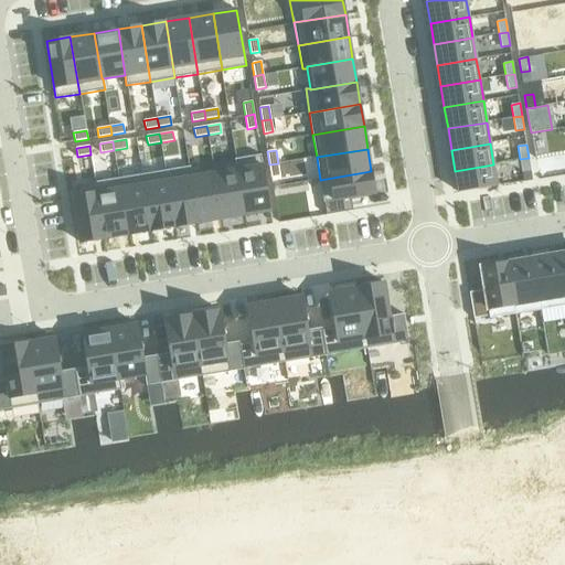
[(260,155),(235,159),(237,169),(238,169),(246,214),(270,210),(260,155)]
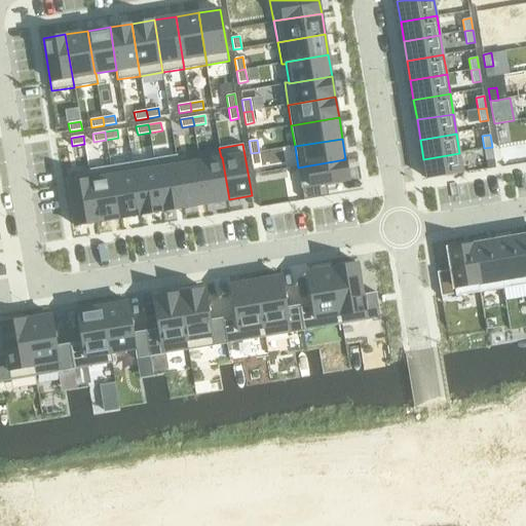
[(492,147),(484,148),(486,160),(494,158),(492,147)]
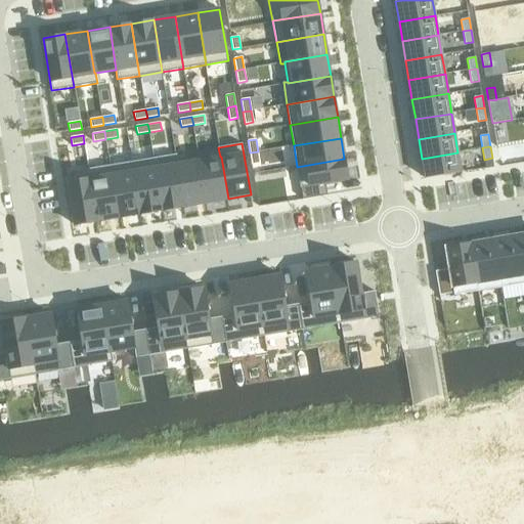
[(258,151),(250,153),(252,165),(260,164),(258,151)]
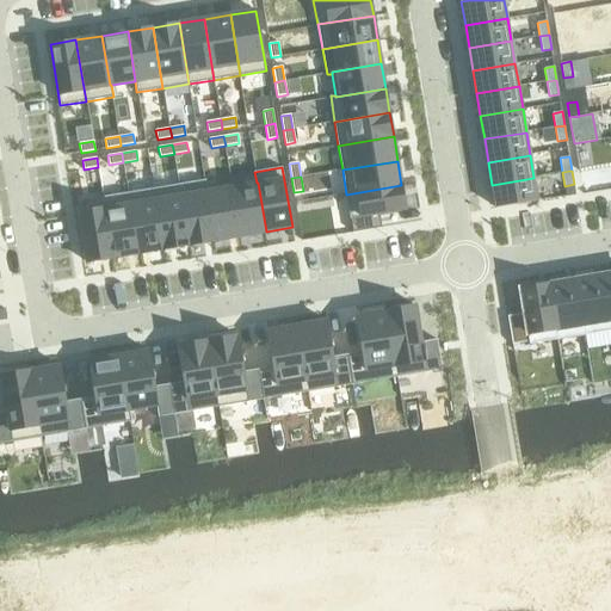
[(534,178),(492,185),(495,208),(538,201),(534,178)]
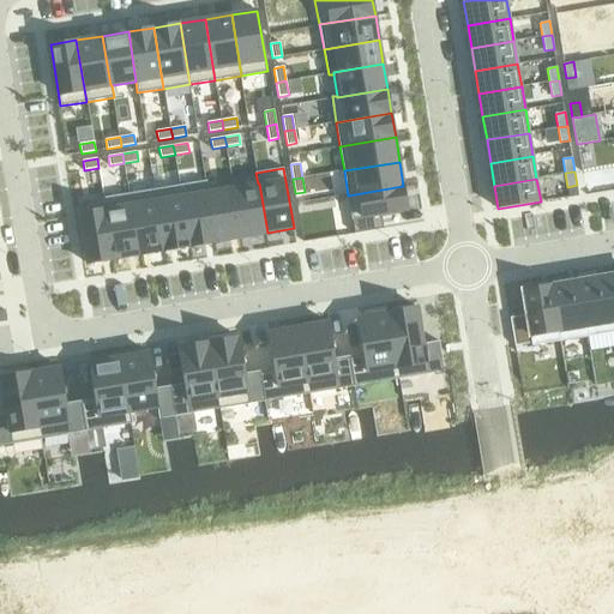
[(206,181),(180,185),(190,246),(216,241),(208,192),(209,192),(206,181)]
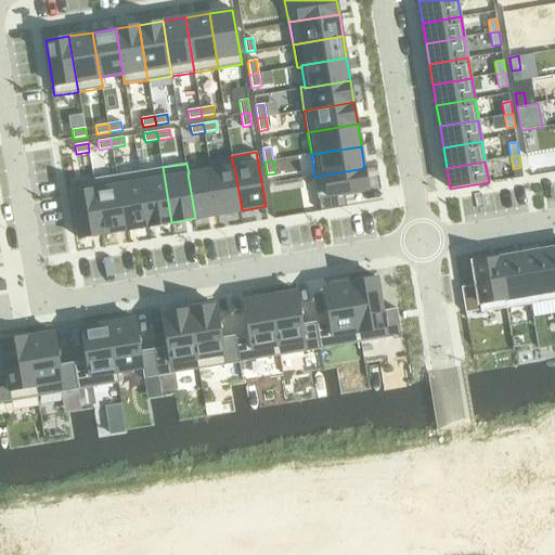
[(233,166),(211,170),(219,215),(242,210),(234,166),(233,166)]
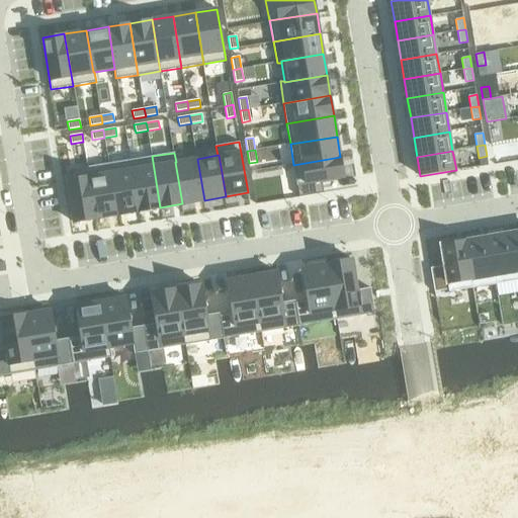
[(152,156),(130,160),(139,210),(160,207),(152,156)]
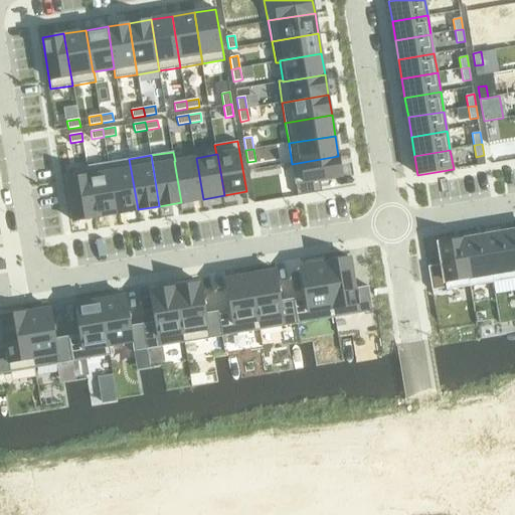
[(338,156),(292,164),(297,195),(322,191),(320,180),(342,176),(338,156)]
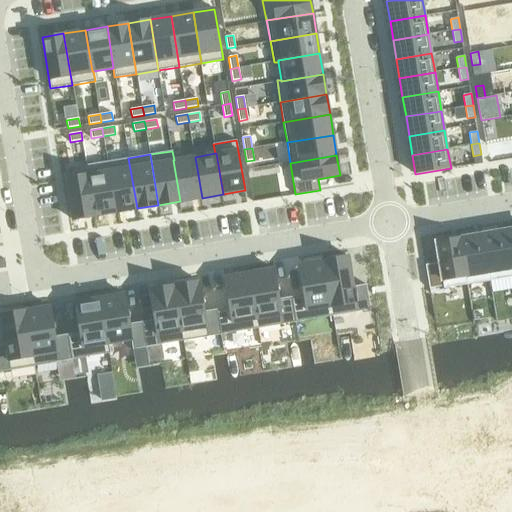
[(174,160),(173,160),(180,201),(202,198),(195,157),(174,160)]
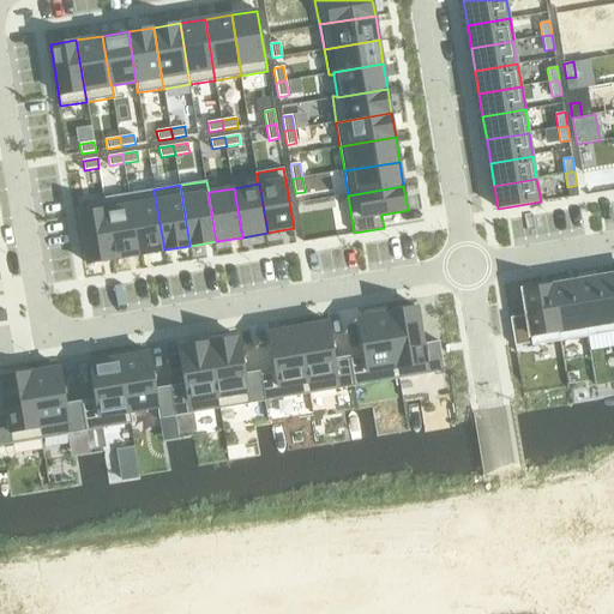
[(154,190),(128,193),(138,254),(164,250),(154,190)]
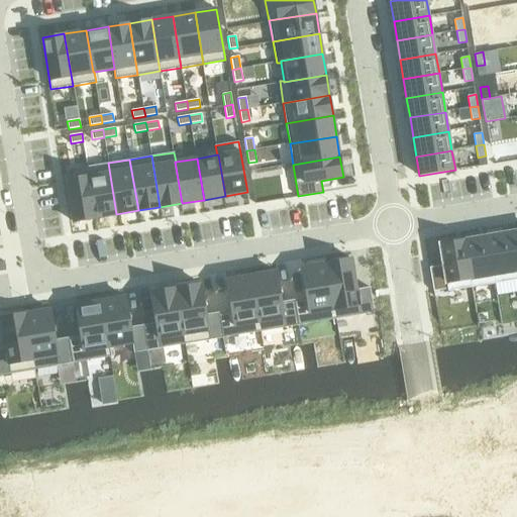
[(108,163),(86,167),(87,172),(95,218),(116,214),(108,163)]
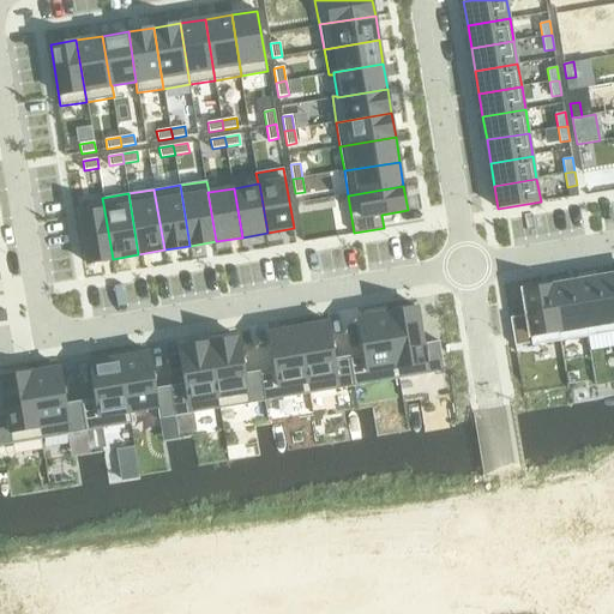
[(103,204),(78,208),(86,263),(113,259),(103,204)]
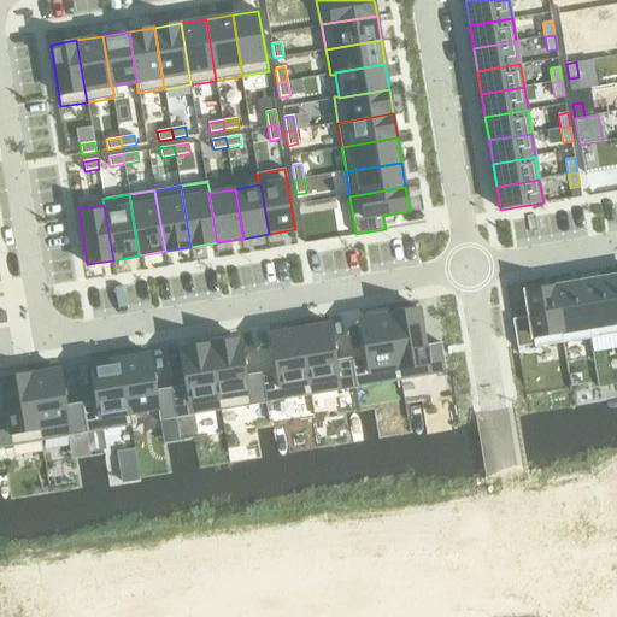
[(616,330),(609,277),(581,282),(589,338),(616,333),(616,330)]
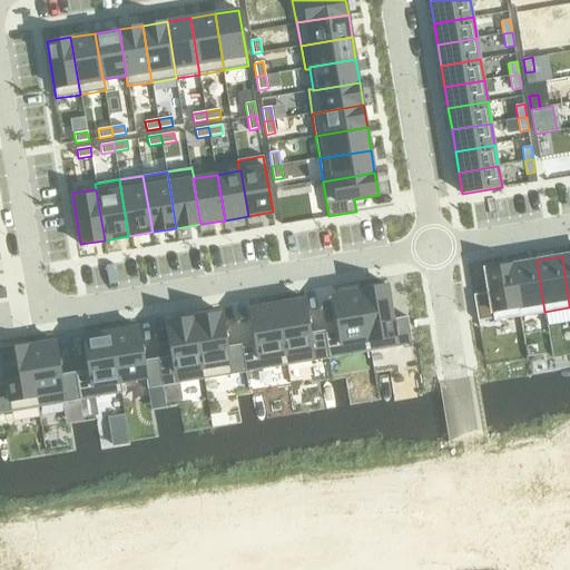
[(537,261),(511,265),(520,316),(544,312),(537,261)]
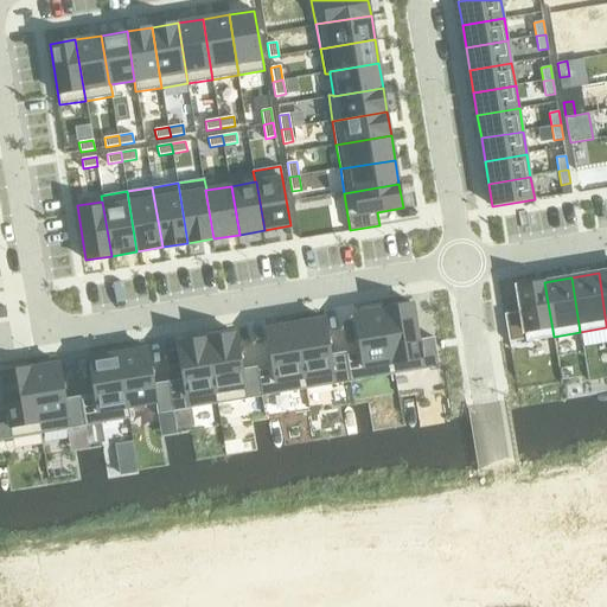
[(544,282),(517,287),(521,311),(525,339),(526,342),(554,337),(544,282)]
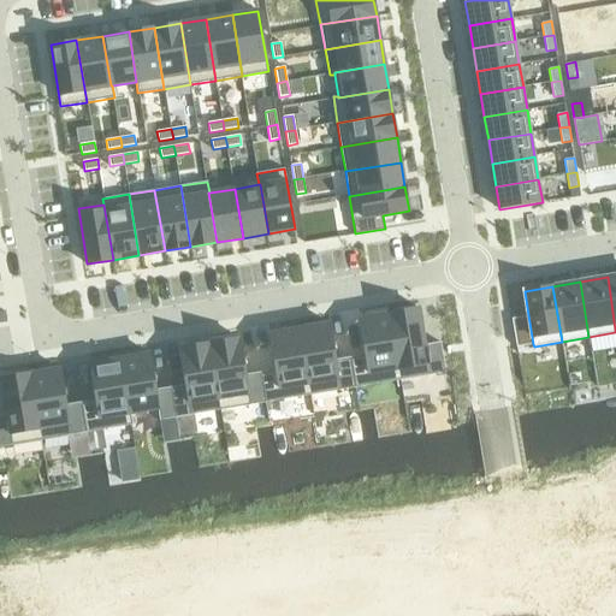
[(419,308),(389,313),(400,379),(445,372),(440,342),(425,344),(419,308)]
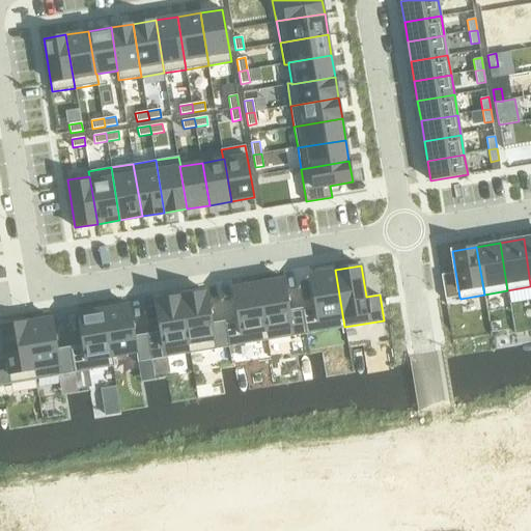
[(315,306),(302,308),(306,334),(344,327),(335,270),(310,274),(315,306)]
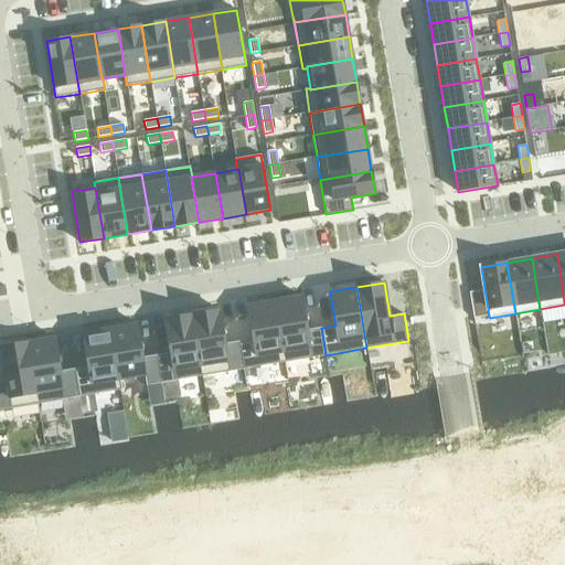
[(484,289),(469,291),(473,318),(489,316),(484,289)]
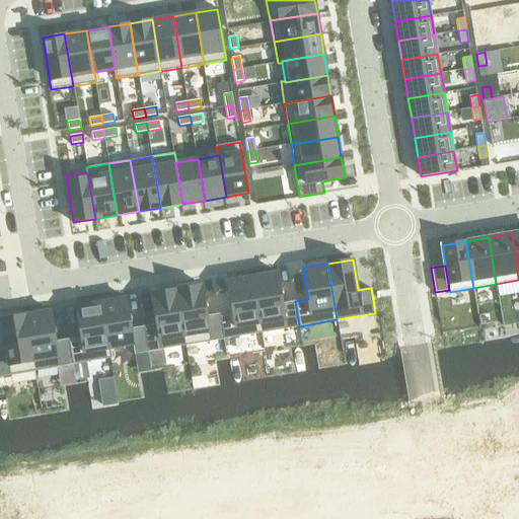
[(277,273),(252,277),(262,332),(299,326),(295,301),(282,303),(277,273)]
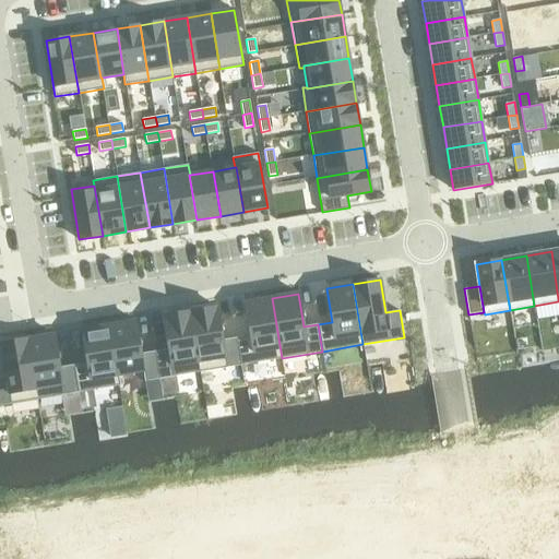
[(250,335),(236,337),(241,365),(282,358),(272,298),(245,302),(250,335)]
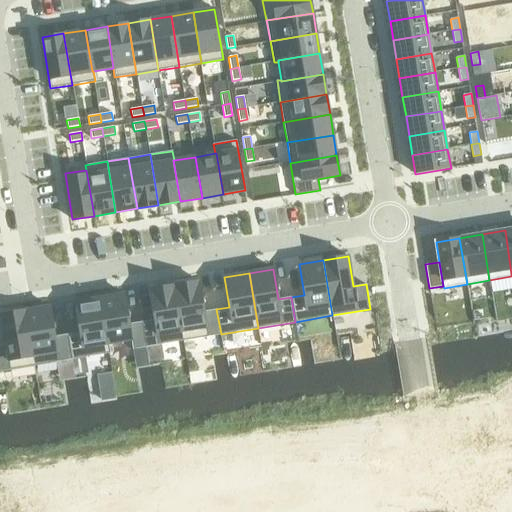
[(199,281),(174,285),(183,340),(221,334),(216,309),(204,311),(199,281)]
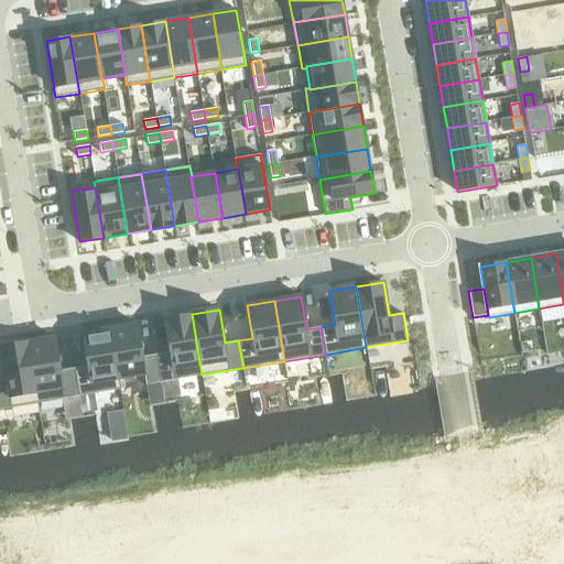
[(171,353),(156,355),(161,382),(202,375),(192,314),(164,318),(171,353)]
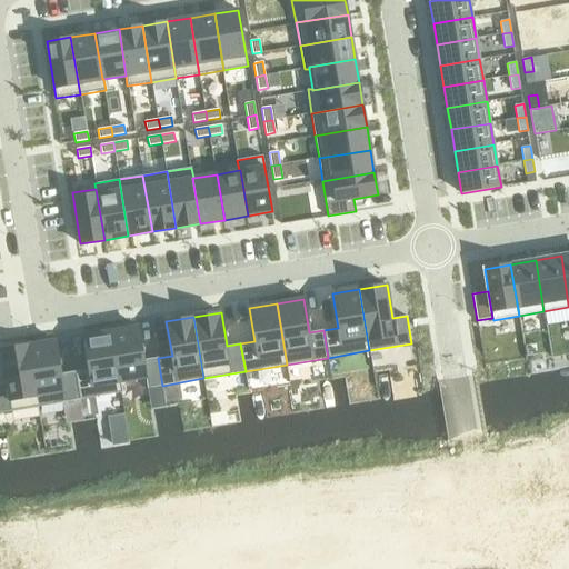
[(138,327),(111,331),(119,381),(120,381),(146,377),(148,388),(162,386),(158,358),(143,360),(138,327)]
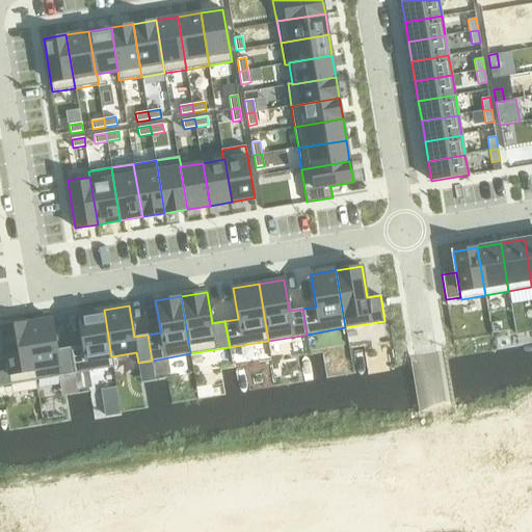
[(83,345),(70,347),(75,373),(114,367),(112,356),(111,356),(104,310),(78,314),(83,345)]
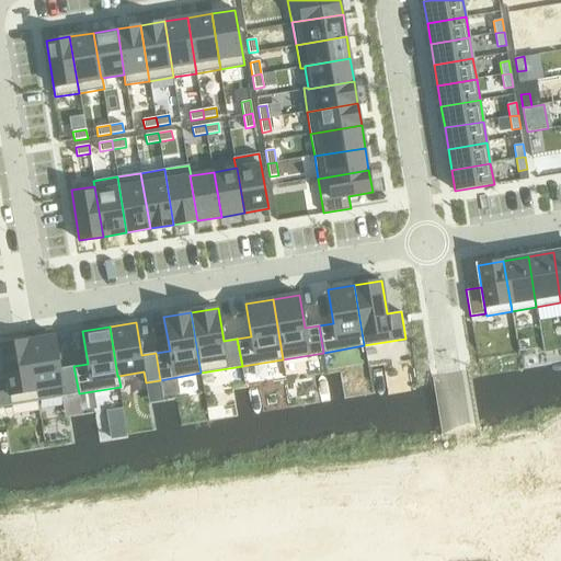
[(29,340),(27,340),(37,400),(79,393),(73,366),(60,368),(55,335),(29,340)]
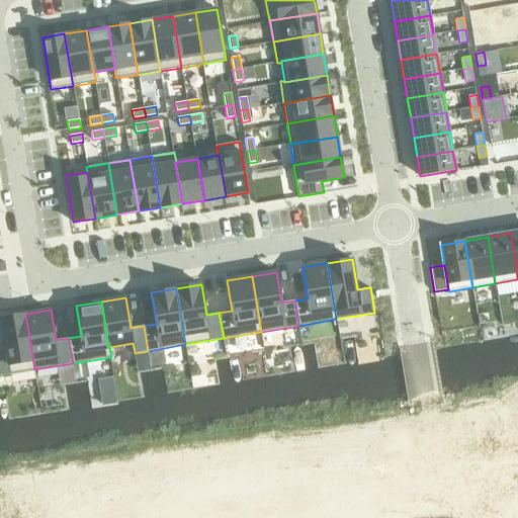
[(5,349),(0,349),(0,375),(34,369),(25,314),(0,318),(5,349)]
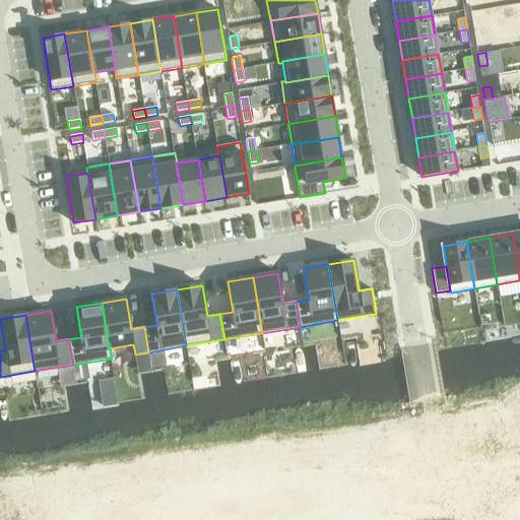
[(340,337),(328,339),(330,355),(342,353),(340,337)]
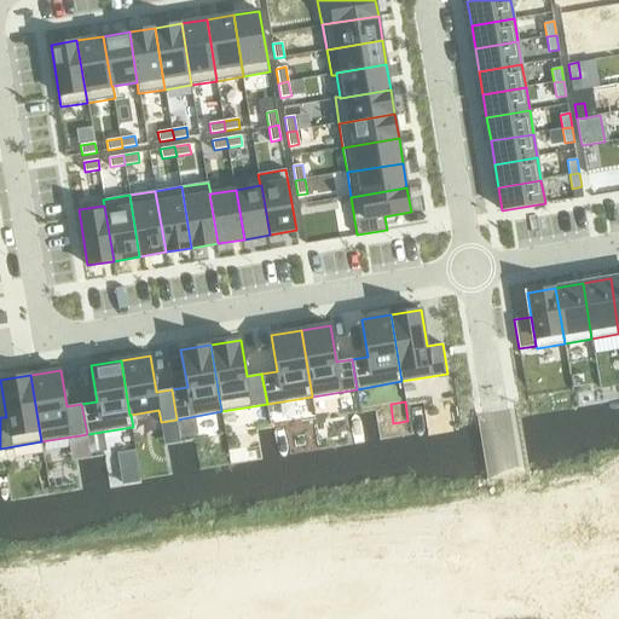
[(134,450),(117,452),(122,482),(123,484),(140,481),(139,479),(134,450)]
